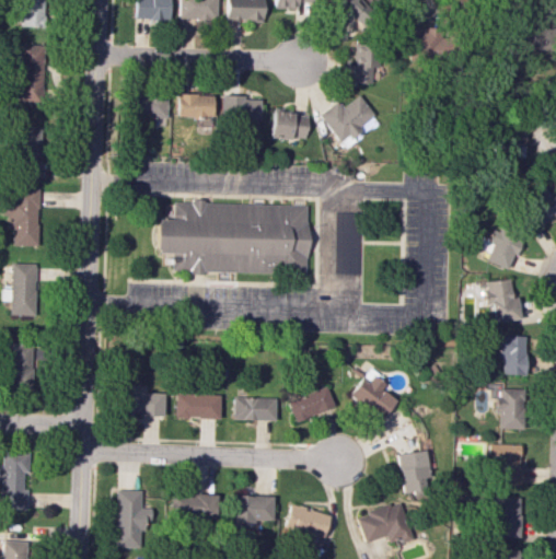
[(23,0),(23,26),(48,27),(48,0),(23,0)]
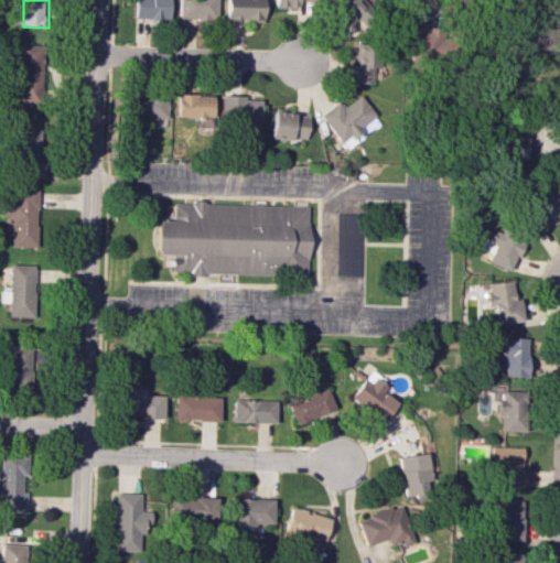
[(173,0),(137,0),(137,20),(173,20),(173,0)]
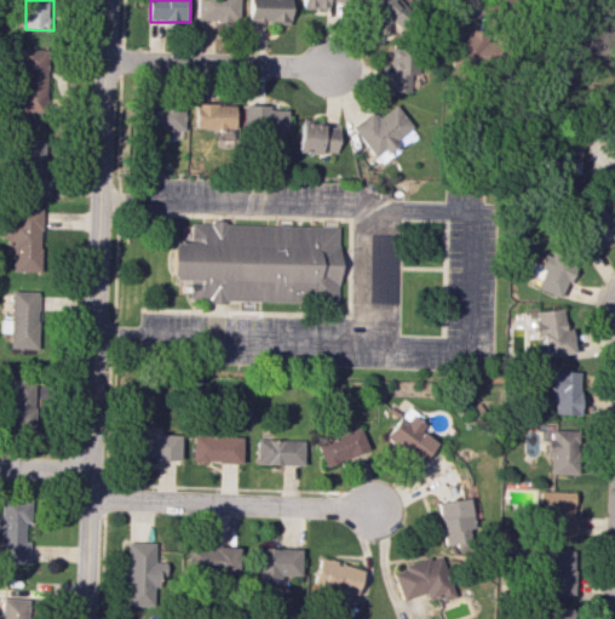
[(242,22),(242,0),(199,0),(199,22),(242,22)]
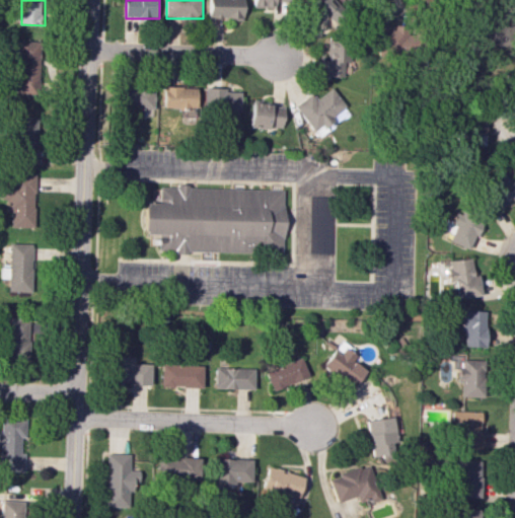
[(245,20),(245,0),(211,0),(210,19),(245,20)]
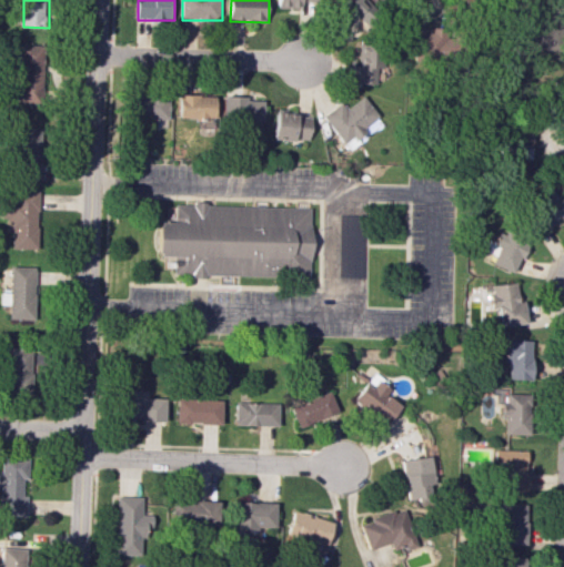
[(310,10),(310,0),(280,0),(280,9),(310,10)]
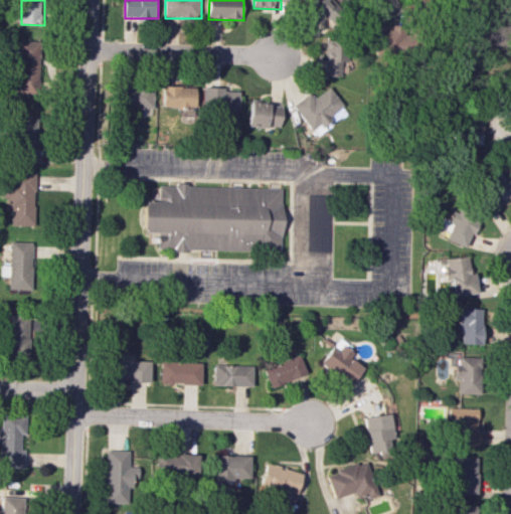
[(312,1),(312,12),(324,12),(324,26),(340,26),(340,1),(312,1)]
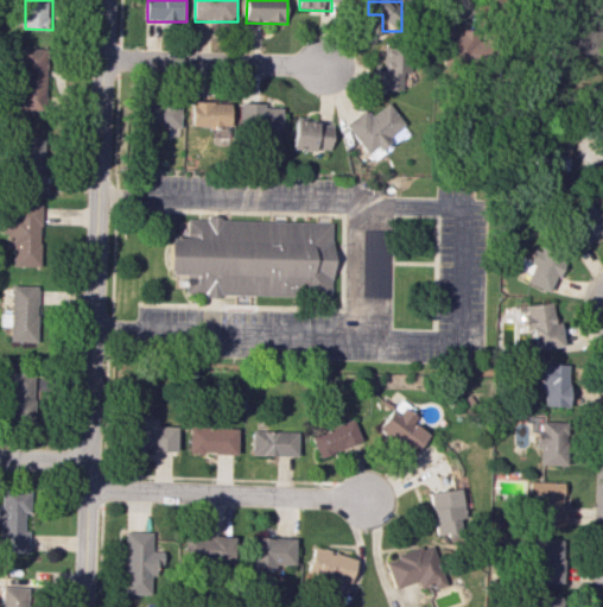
[(482,63),(481,31),(449,32),(450,64),(482,63)]
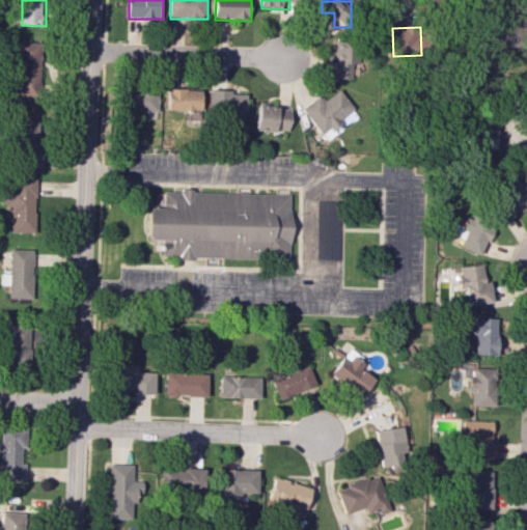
[(491,50),(516,49),(516,29),(491,30),(491,50)]
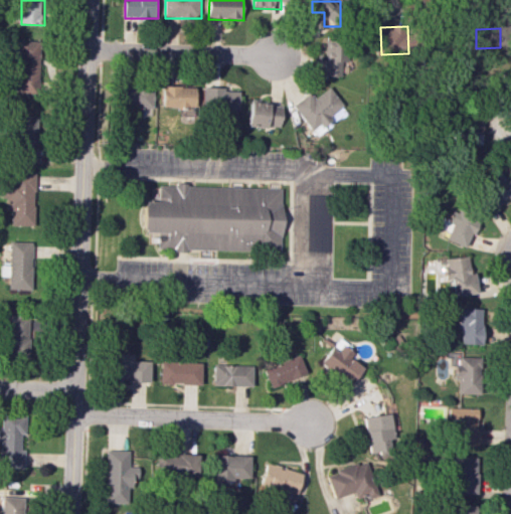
[(43,42),(20,41),(18,95),(40,96),(43,42)]
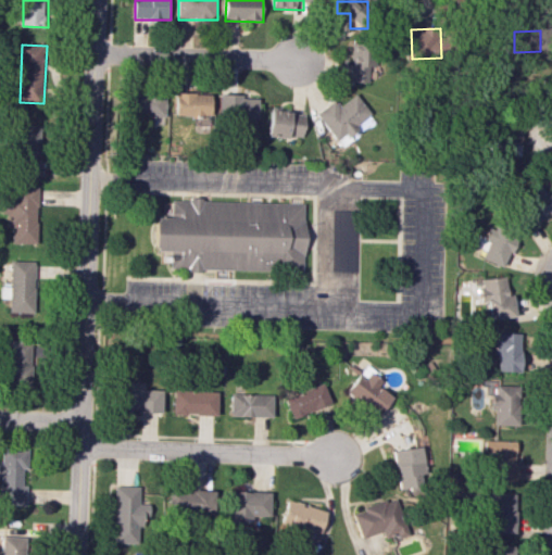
[(372,83),(373,68),(384,70),(385,47),(354,46),(353,83),(372,83)]
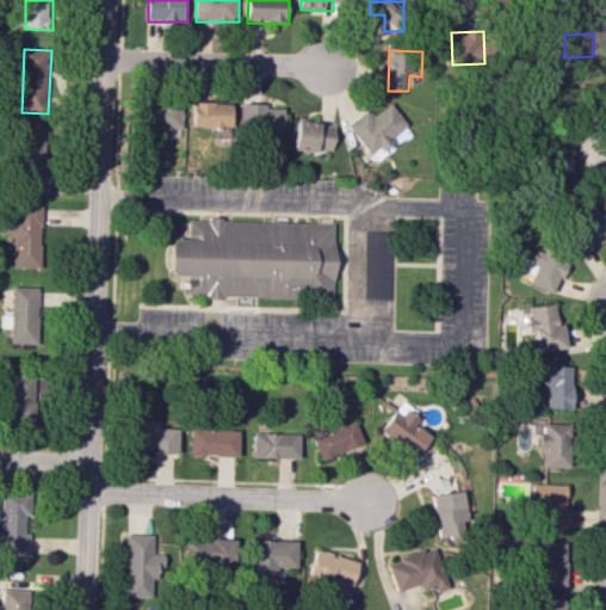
[(184,103),(147,104),(148,129),(185,128),(184,103)]
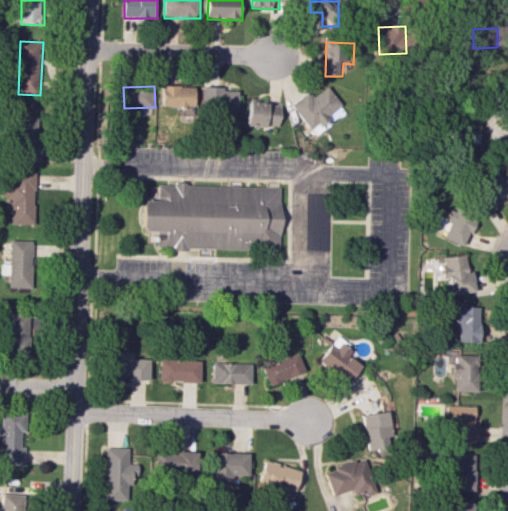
[(164,108),(198,108),(198,86),(164,86),(164,108)]
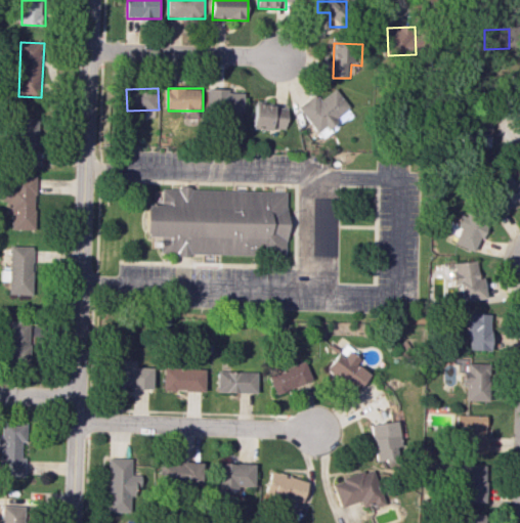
[(351,109),(337,89),(320,101),(316,95),(300,107),(322,138),(341,125),(337,119),(351,109)]
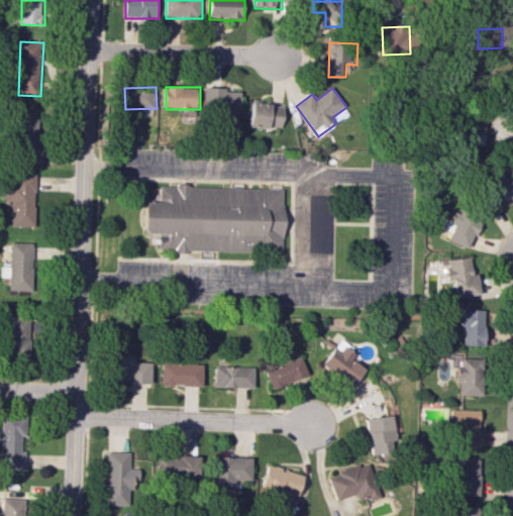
[(207,90),(207,110),(242,111),(242,90),(207,90)]
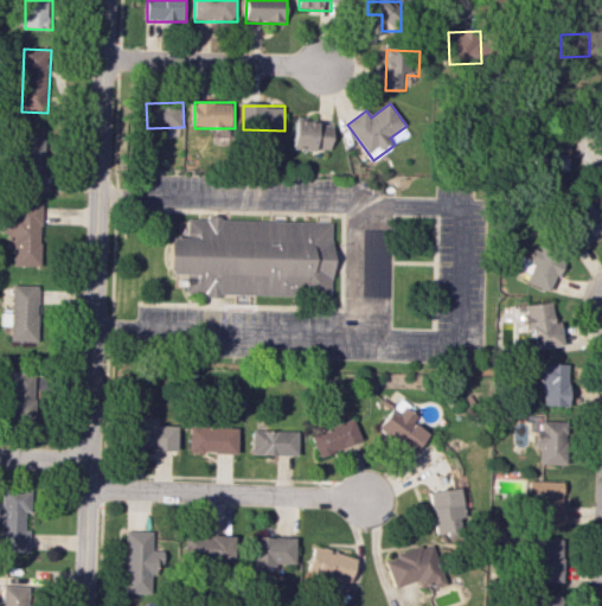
[(294,147),(332,154),(337,127),(300,120),(294,147)]
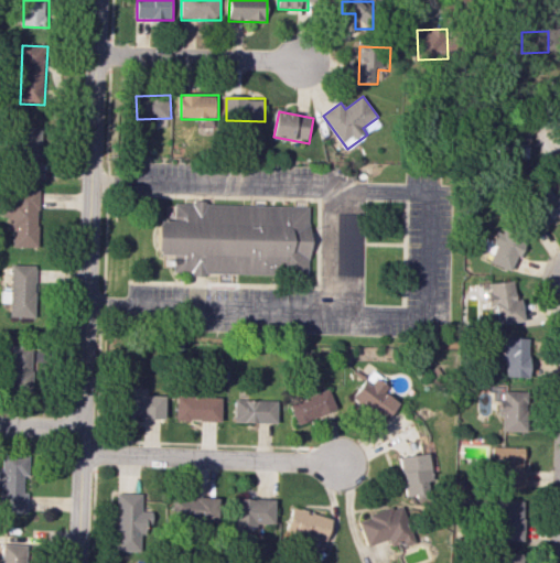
[(41,180),(43,128),(21,127),(20,180),(41,180)]
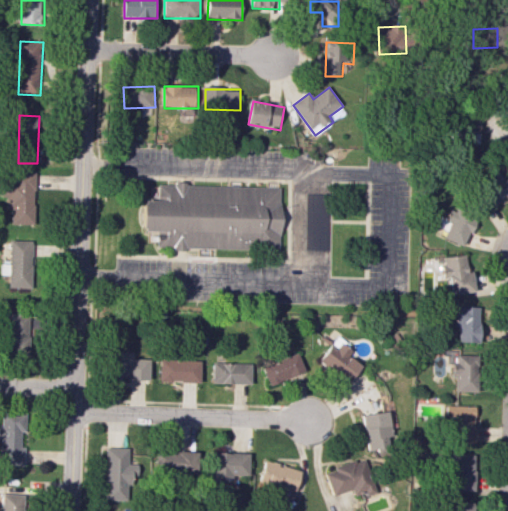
[(504,176),(502,170),(482,178),(493,204),(507,198),(507,175),(504,176)]
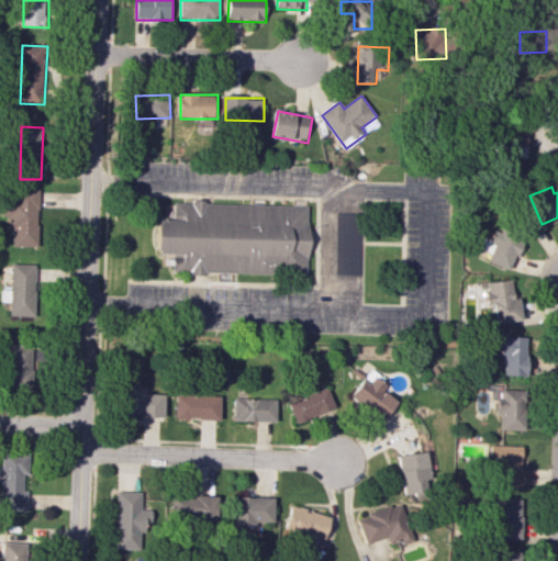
[(14,246),(42,247),(42,190),(6,189),(6,216),(10,216),(10,228),(15,228),(14,246)]
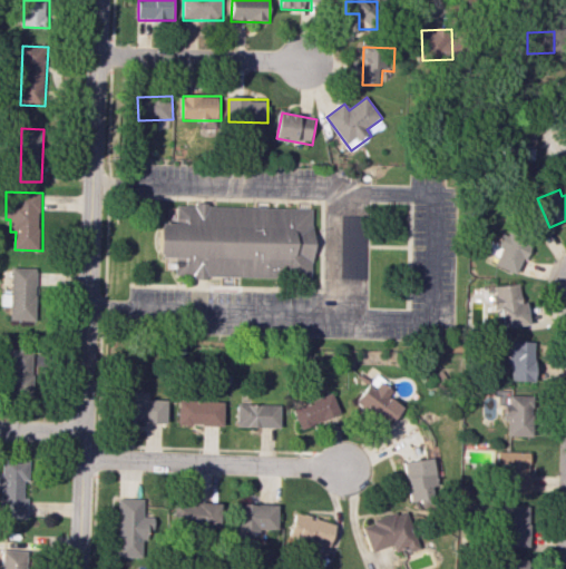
[(183,204),(319,207),(316,282),(181,278),(182,260),(165,258),(165,224),(182,224),(183,204)]
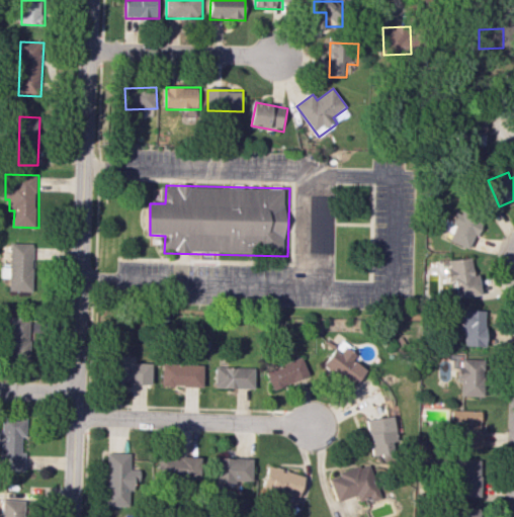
[(454,234),(451,242),(473,250),(484,220),(458,210),(453,224),(446,222),(443,230),(454,234)]
